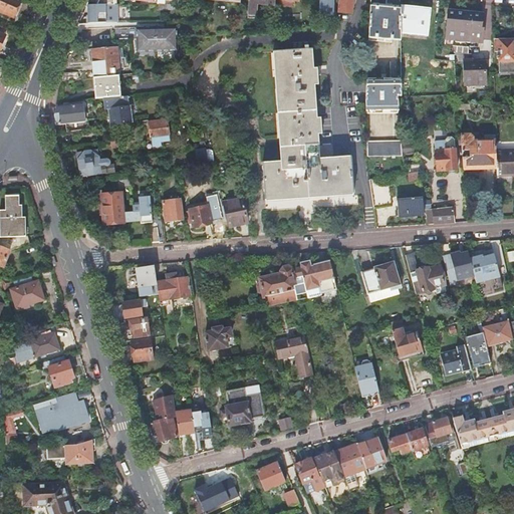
[(21,0),(0,0),(0,12),(13,19),(21,0)]
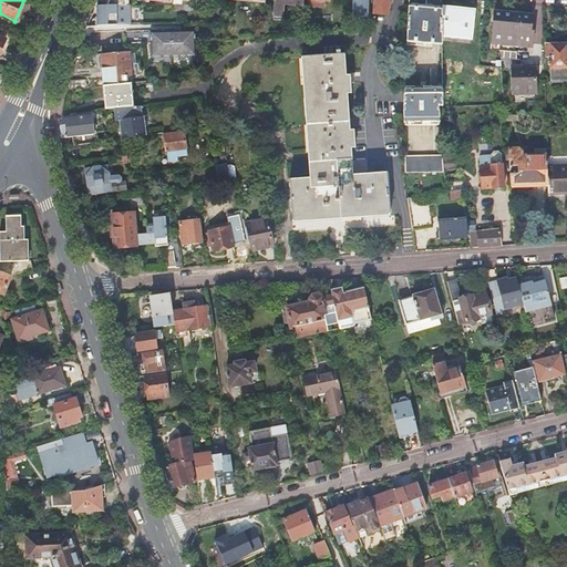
[(274,0),(274,3),(272,20),(282,20),(284,4),(303,6),(303,0),(274,0)]
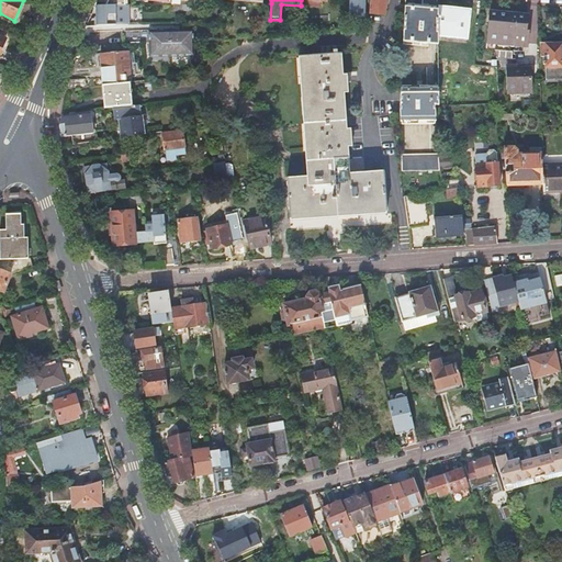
[(353,21),(364,21),(364,17),(366,1),(355,0),(353,21)]
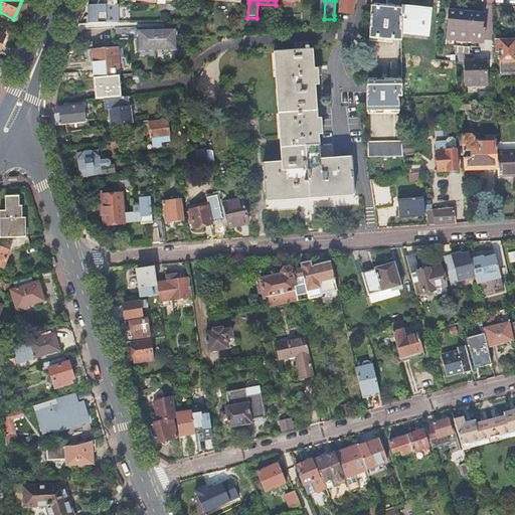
[(353,0),(340,0),(339,13),(352,14),(353,0)]
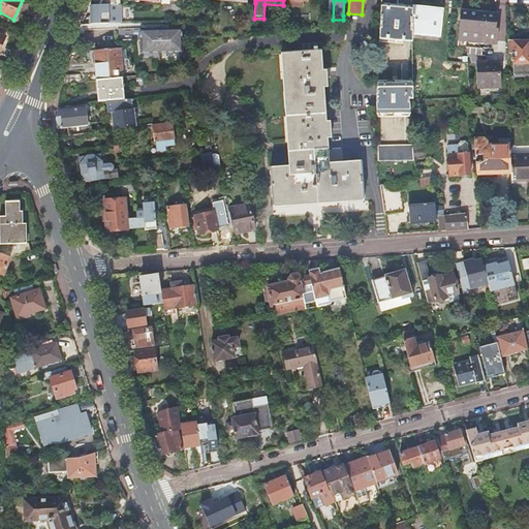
[(90,6),(90,25),(109,24),(109,5),(100,6),(90,6)]
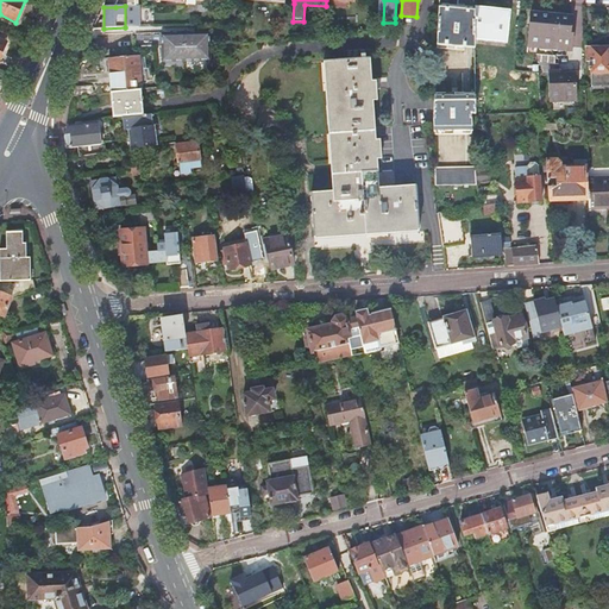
[(475,11),(438,8),(437,49),(464,51),(464,49),(475,49),(475,41),(475,11)]
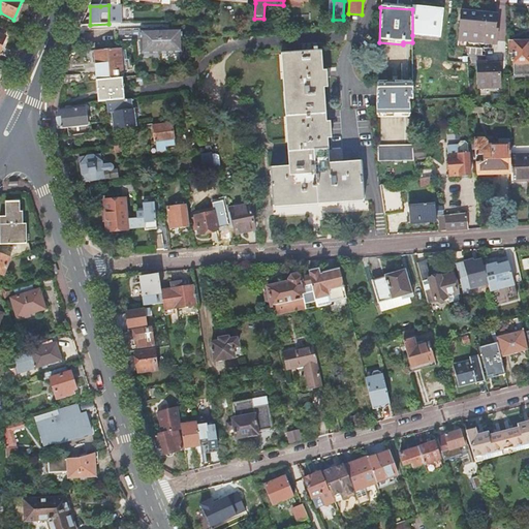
[(411,7),(412,9),(412,35),(439,38),(442,10),(411,7)]
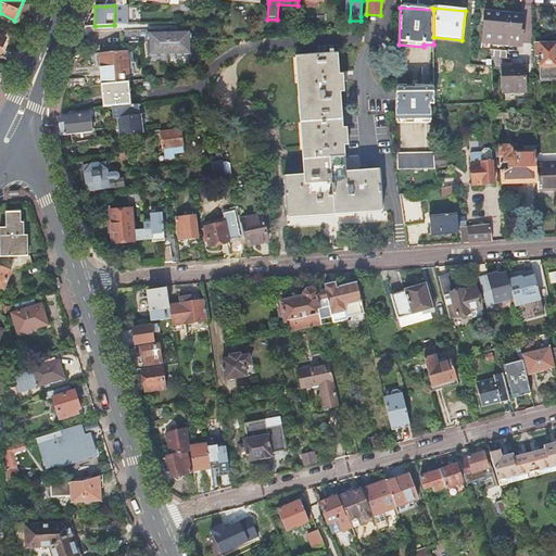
[(484,13),(481,42),(491,43),(490,50),(498,72),(504,73),(502,98),(527,99),(529,77),(513,76),(513,73),(513,65),(510,65),(510,58),(506,57),(506,50),(522,51),(525,32),(521,32),(522,26),(521,26),(522,16),(484,13)]
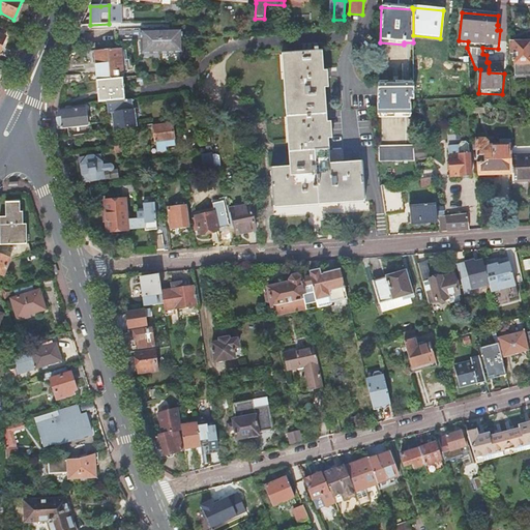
[(133,41),(182,38),(181,30),(141,31),(141,23),(115,24),(115,42),(133,41)]
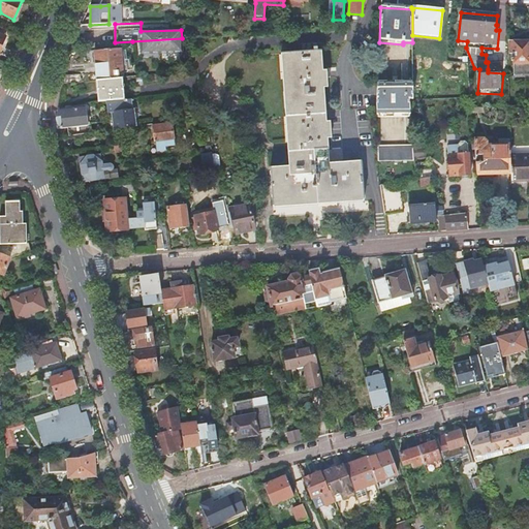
[(182,53),(182,38),(132,41),(132,42),(141,41),(142,54),(182,53)]
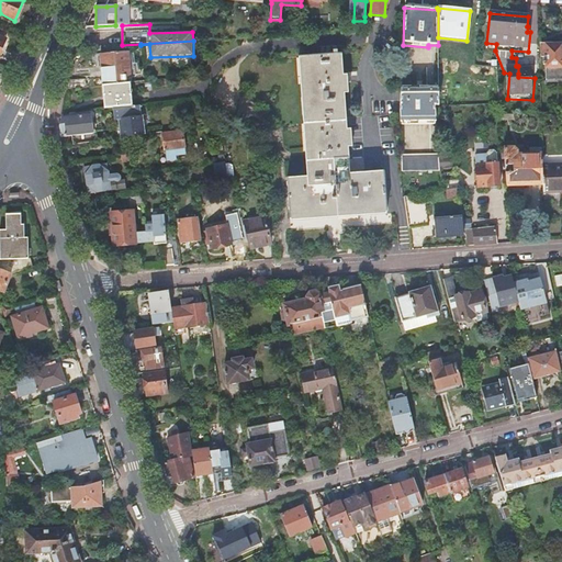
[(561,43),(541,44),(542,57),(546,57),(546,60),(542,60),(542,65),(546,65),(546,80),(561,79),(561,43)]
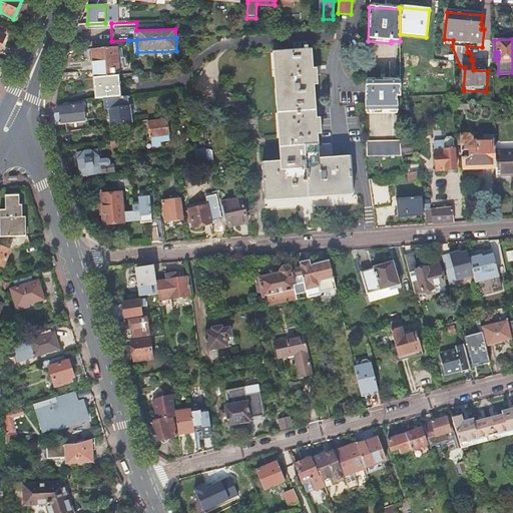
[(284,164),(263,166),(266,202),(353,196),(350,156),(320,158),(313,48),(309,49),(309,45),(304,46),(304,49),(273,51),(273,53),(277,52),(284,164)]
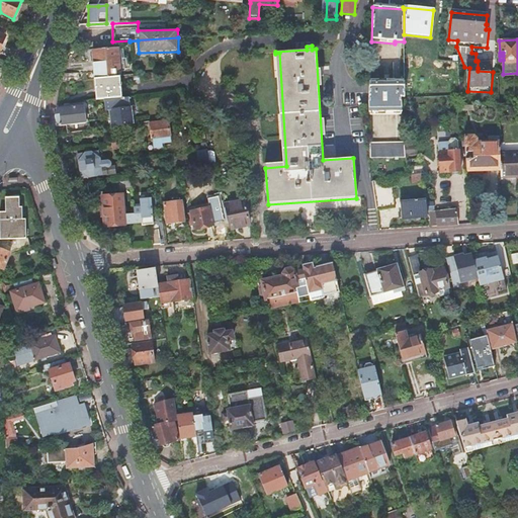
[(94,62),(118,60),(117,48),(93,50),(94,62)]
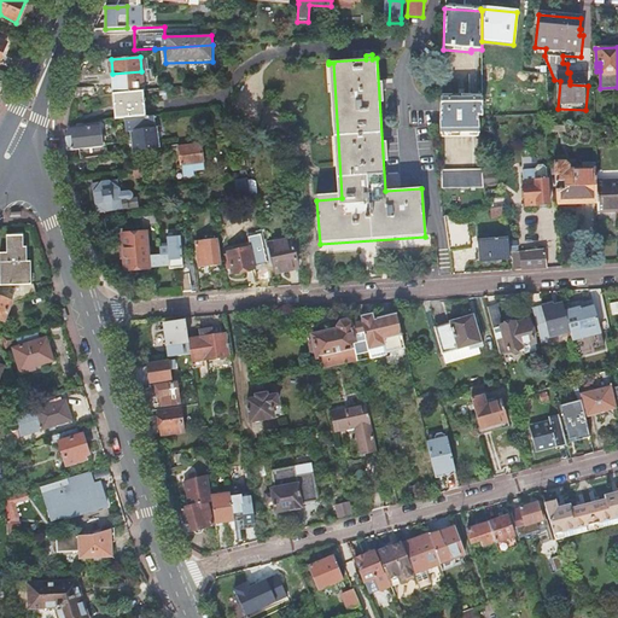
[(433,70),(421,71),(421,81),(433,80),(433,70)]
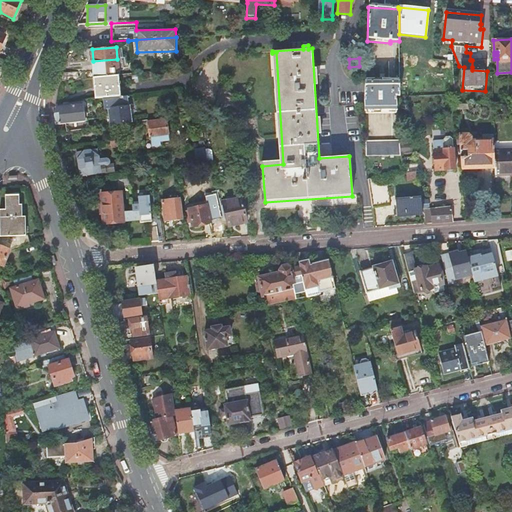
[(119,75),(117,59),(93,61),(94,78),(119,75)]
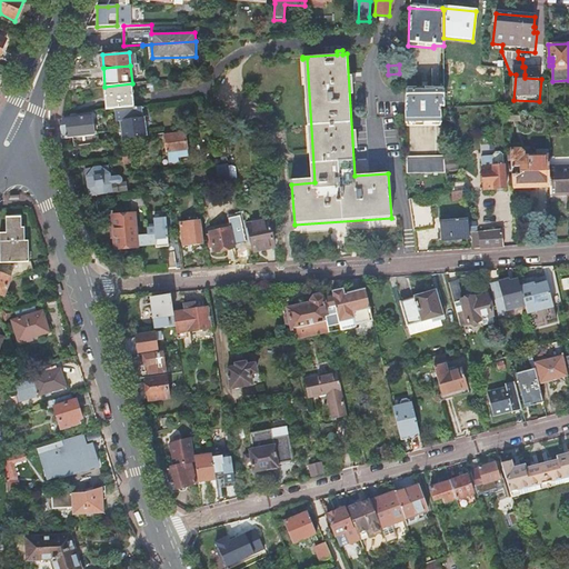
[(71,80),(69,90),(90,88),(90,85),(88,85),(87,80),(72,80),(71,80)]
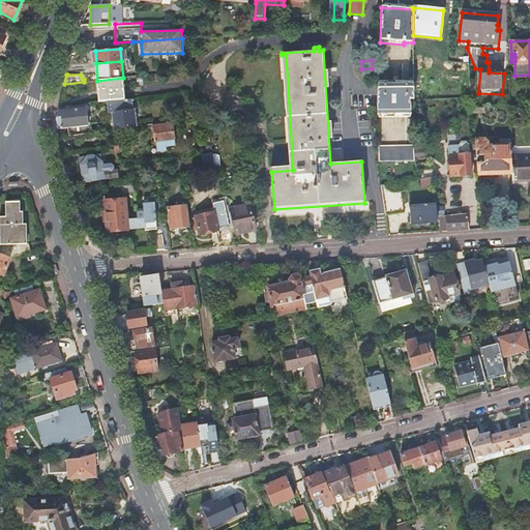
[(97,81),(99,101),(125,99),(124,88),(125,88),(125,84),(123,85),(123,78),(97,81)]
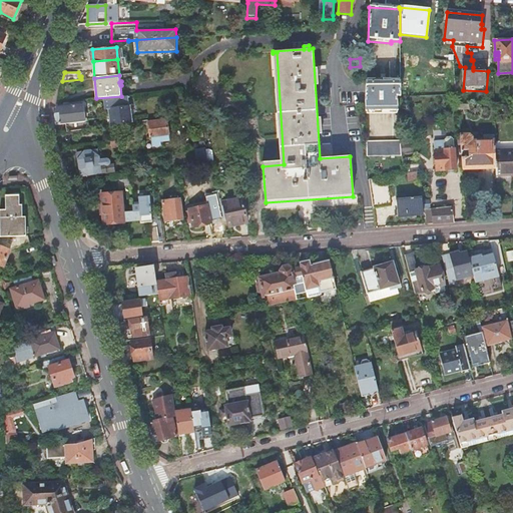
[(400,79),(366,79),(365,96),(366,114),(399,113),(398,97),(401,96),(400,79)]
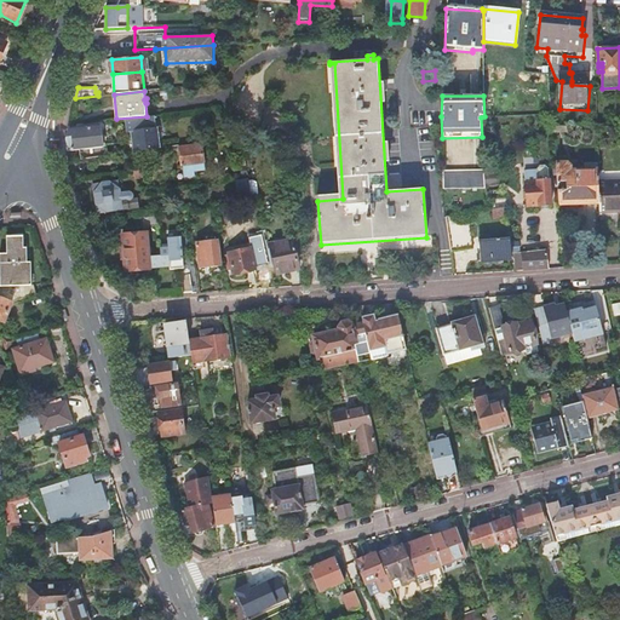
[(131,131),(158,128),(158,127),(156,127),(155,116),(128,119),(131,131)]
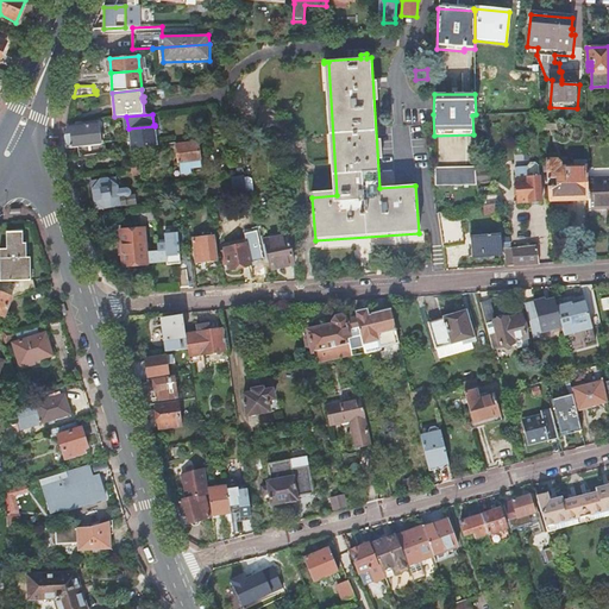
[(66,136),(66,137),(101,132),(100,123),(67,126),(66,136)]
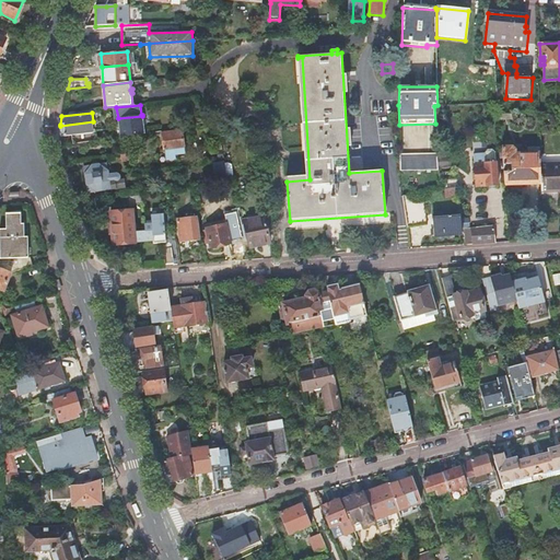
[(146,133),(142,116),(118,118),(118,119),(119,137),(146,133)]
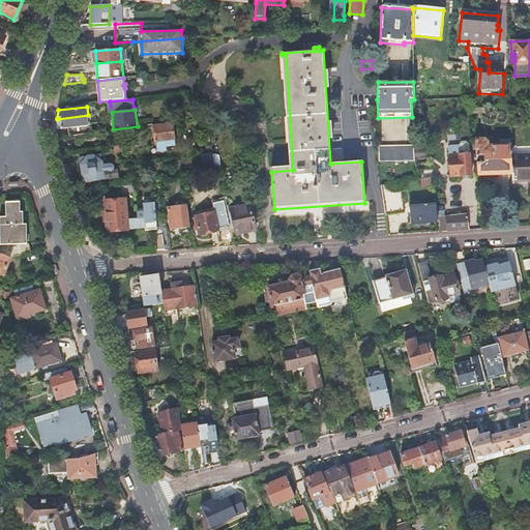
[(57,119),(58,128),(68,127),(89,125),(89,124),(88,115),(57,119)]
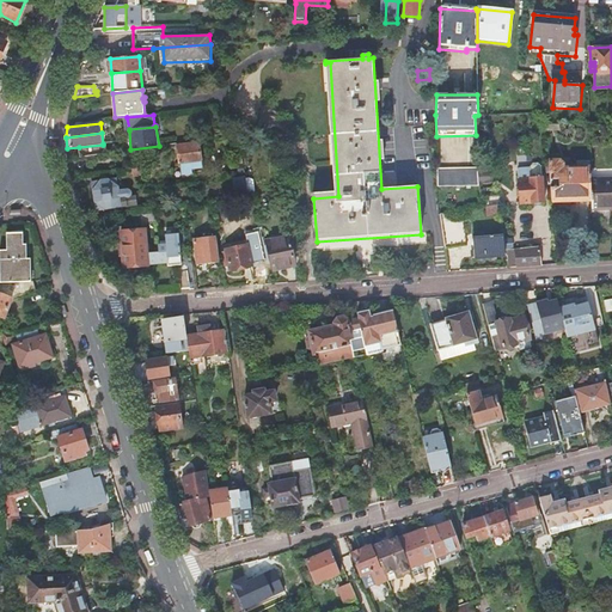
[(179,160),(201,158),(200,142),(177,145),(179,160)]
